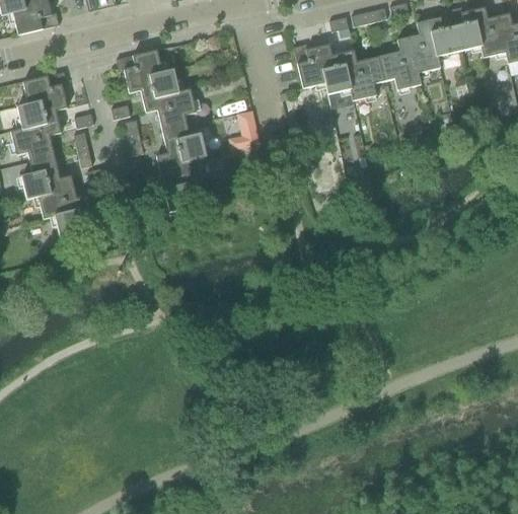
[(0,0),(0,9),(1,13),(12,11),(24,8),(22,0),(0,0)]
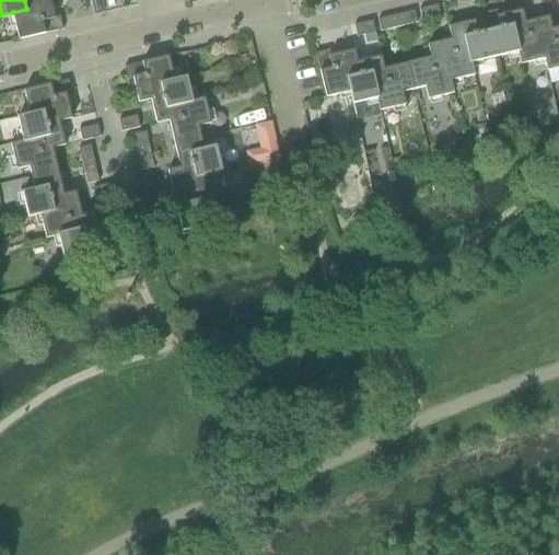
[(63,25),(60,11),(55,12),(51,0),(24,0),(26,9),(13,12),(19,35),(63,25)]
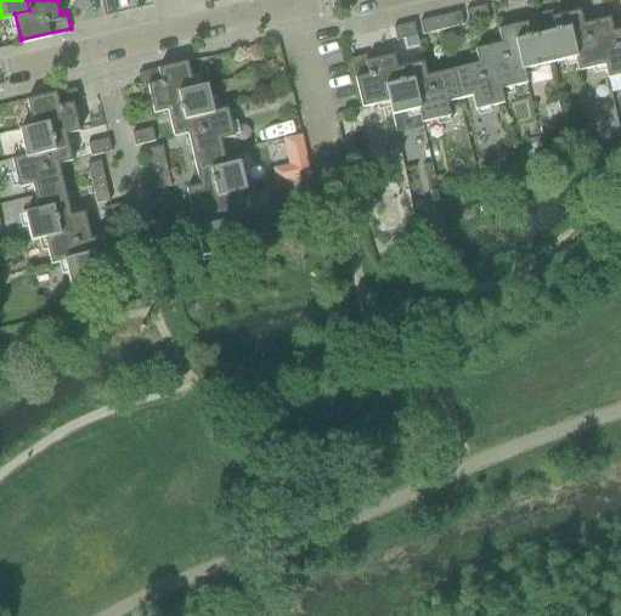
[(486,1),(466,6),(469,20),(490,13),(486,1)]
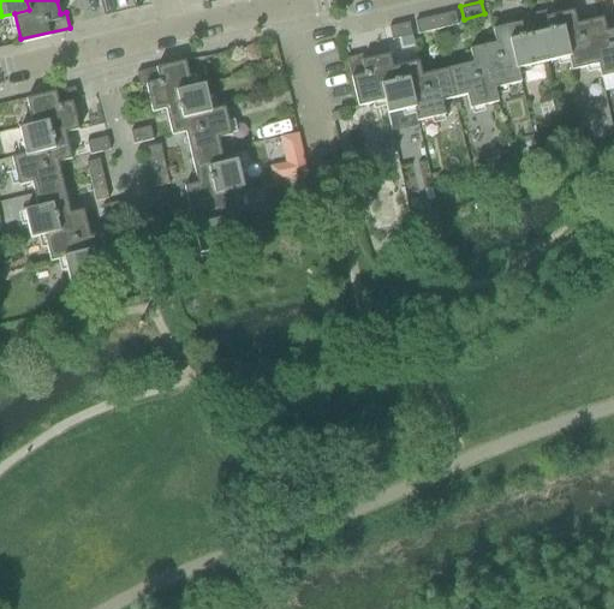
[(439,25),(458,21),(455,7),(435,12),(439,25)]
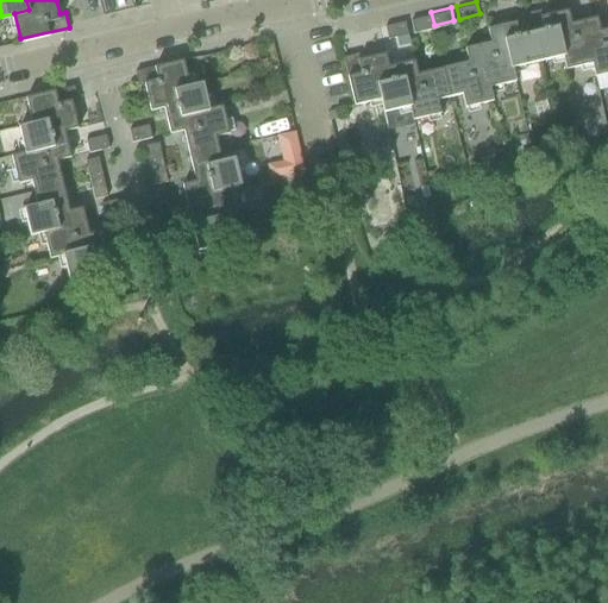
[(541,7),(527,11),(539,58),(564,51),(561,38),(575,35),(571,20),(569,7),(543,13),(541,7)]
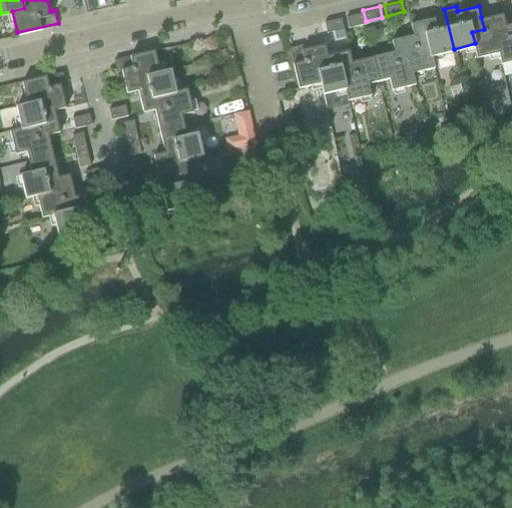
[(411,22),(414,33),(417,45),(429,42),(432,54),(454,49),(444,9),(432,12),(433,16),(411,22)]
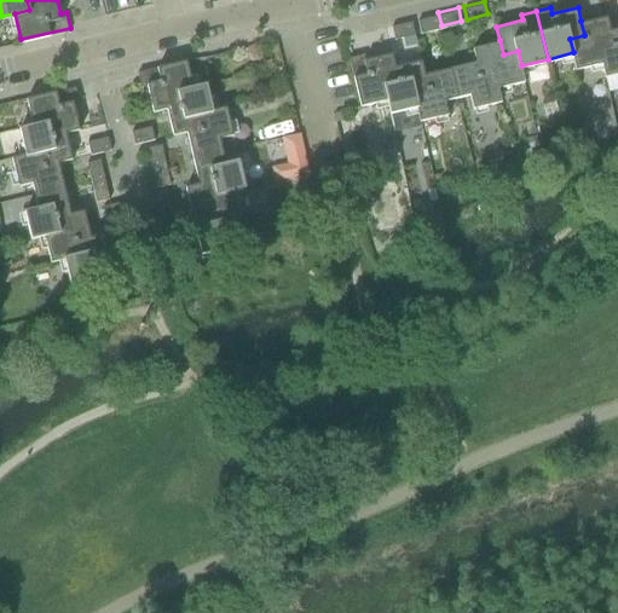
[(442,25),(438,12),(419,16),(421,29),(442,25)]
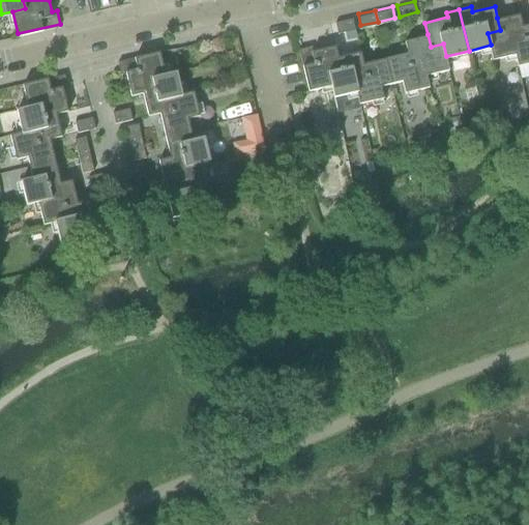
[(520,12),(497,18),(500,30),(488,33),(491,45),(493,57),(516,52),(512,39),(526,36),(523,24),(520,12)]
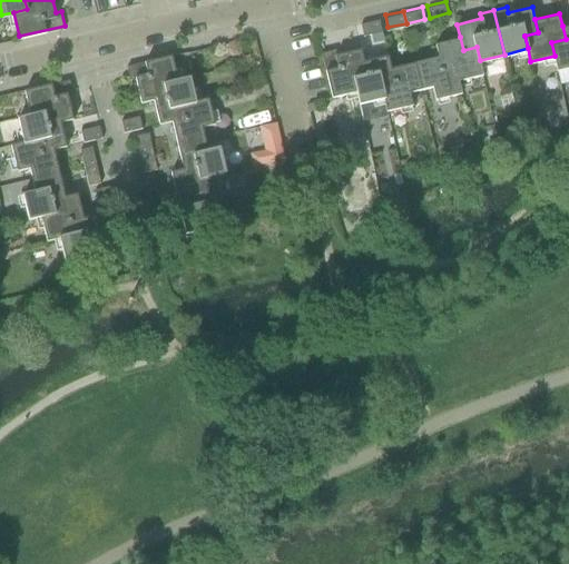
[(380,17),(361,21),(363,33),(382,29),(380,17)]
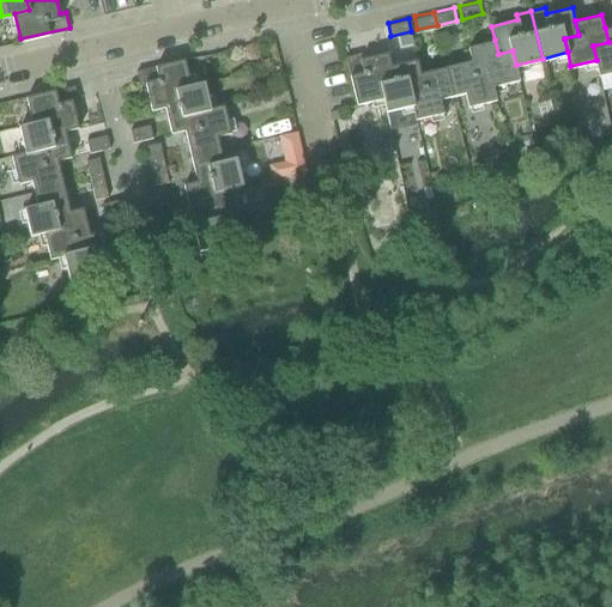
[(611,25),(605,28),(609,42),(593,46),(597,60),(600,73),(611,70),(611,25)]
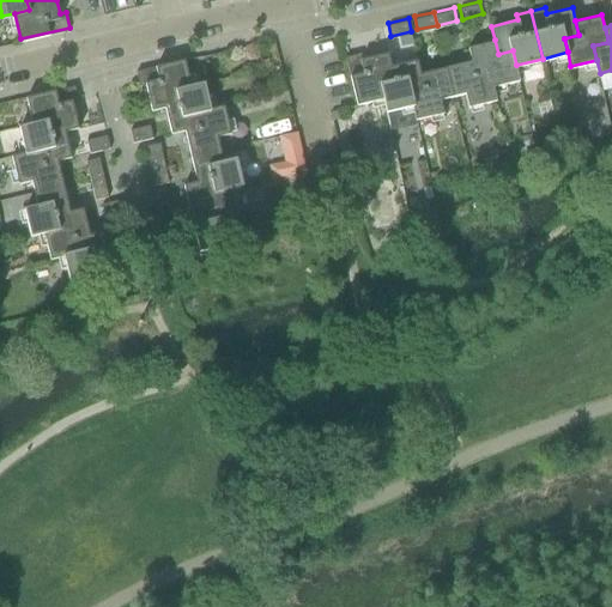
[(468,46),(472,60),(476,73),(490,70),(494,84),(520,78),(516,65),(513,50),(498,54),(495,40),(468,46)]
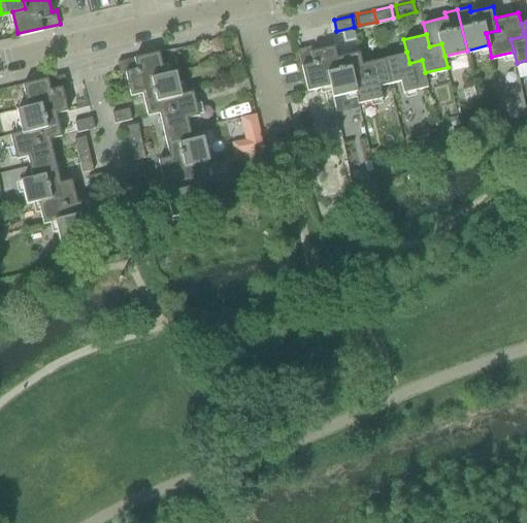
[(308,88),(330,83),(328,70),(340,67),(337,56),(334,43),(313,48),(310,43),(298,46),(308,88)]
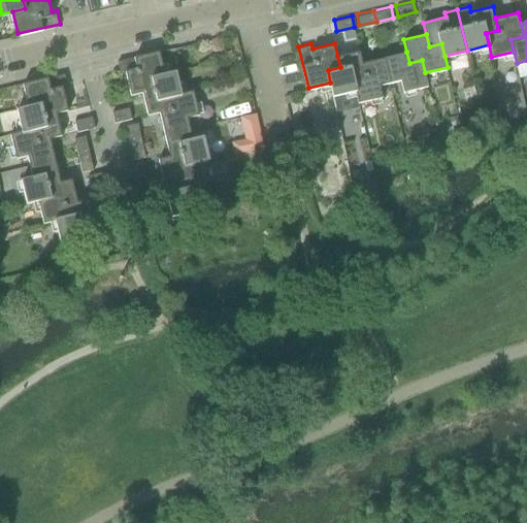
[(127,70),(132,92),(143,90),(156,87),(153,75),(165,72),(165,71),(159,48),(118,58),(121,71),(127,70)]
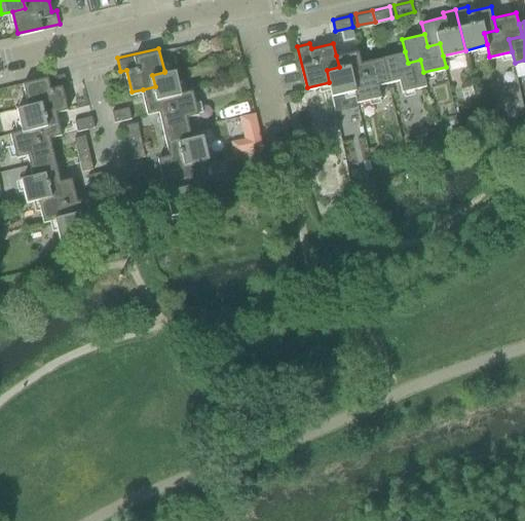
[(332,94),(354,88),(351,76),(364,74),(361,62),(359,49),(336,56),(339,67),(327,70),(329,82),(332,94)]
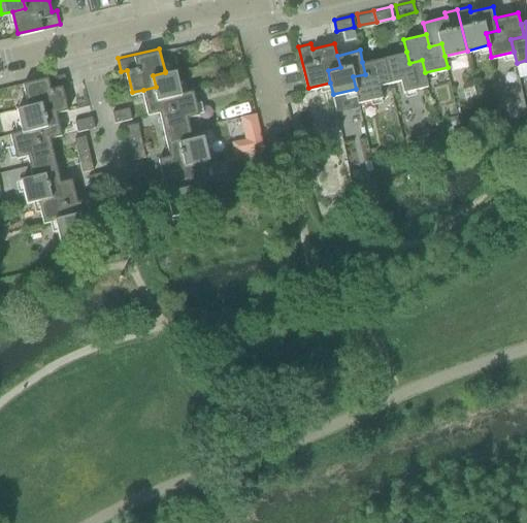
[(406,52),(385,57),(390,80),(401,78),(403,90),(428,84),(425,72),(422,60),(409,63),(406,52)]
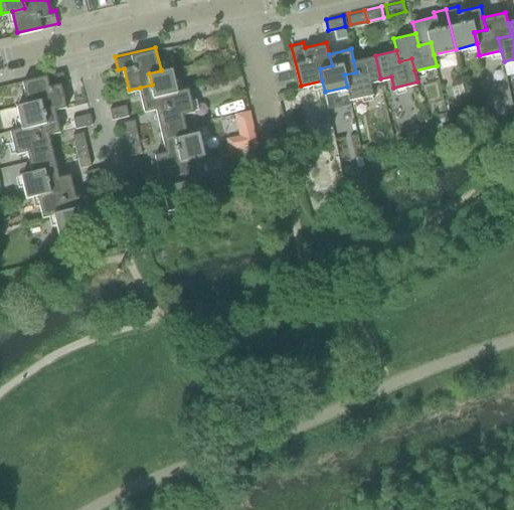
[(344,74),(347,87),(349,99),(373,93),(370,81),(380,78),(375,55),(353,60),(356,72),(344,74)]
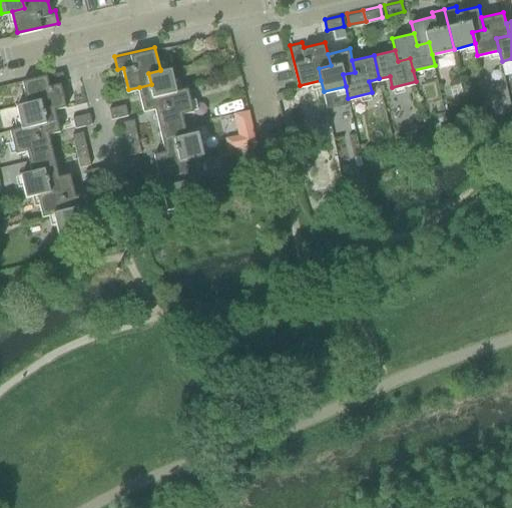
[(176,88),(171,66),(160,69),(160,70),(148,73),(151,84),(139,87),(144,109),(155,106),(167,103),(164,91),(176,88)]
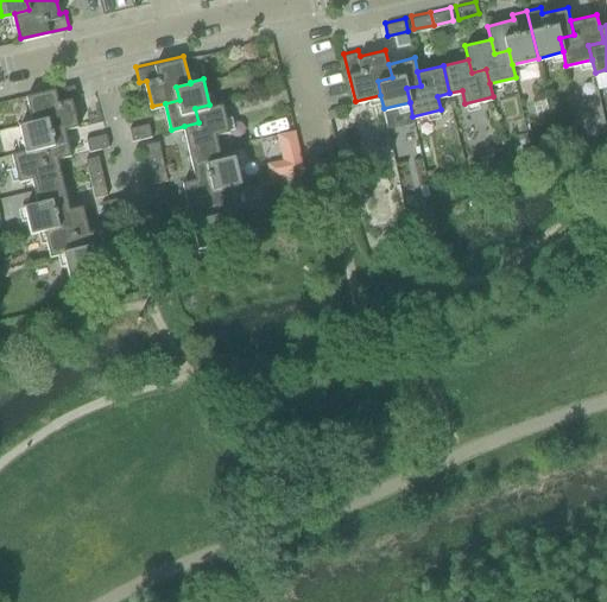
[(26,93),(32,119),(48,116),(51,131),(64,127),(78,124),(73,97),(78,96),(75,82),(26,93)]
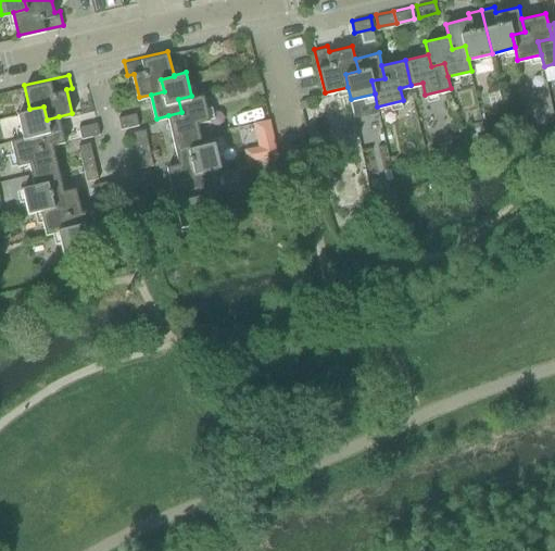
[(168,115),(175,138),(200,133),(198,121),(210,119),(204,94),(191,96),(178,99),(181,112),(168,115)]
